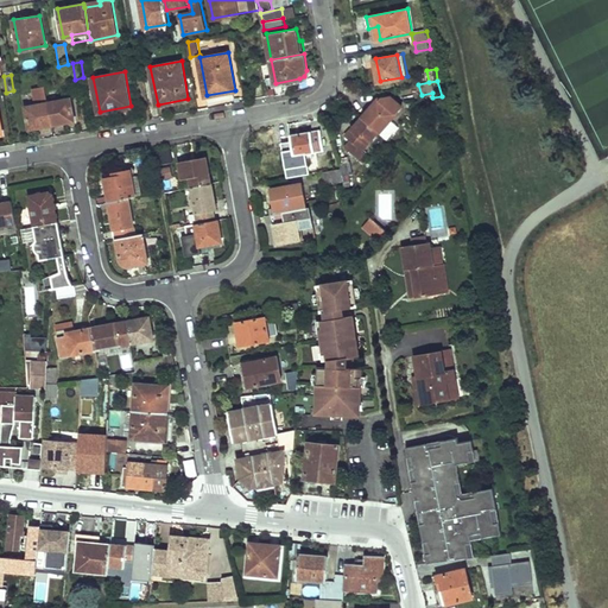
[(35,105),(48,102),(44,87),(31,89),(35,105)]
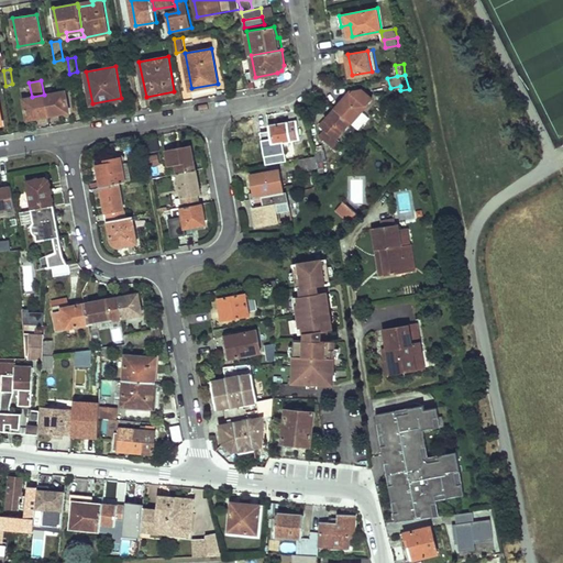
[(362,89),(350,91),(335,108),(351,121),(352,122),(362,110),(373,98),(362,89)]
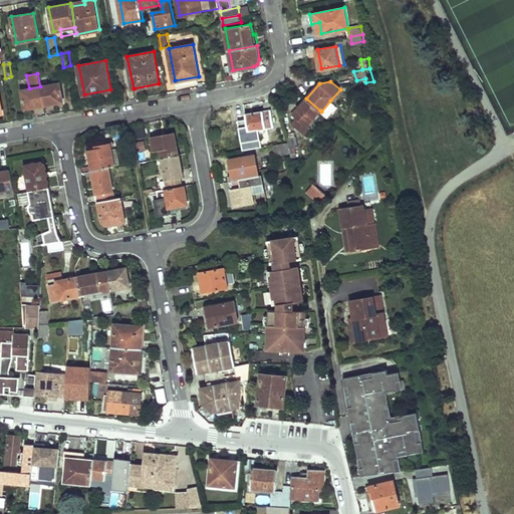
[(65,104),(60,82),(40,86),(44,108),(65,104)]
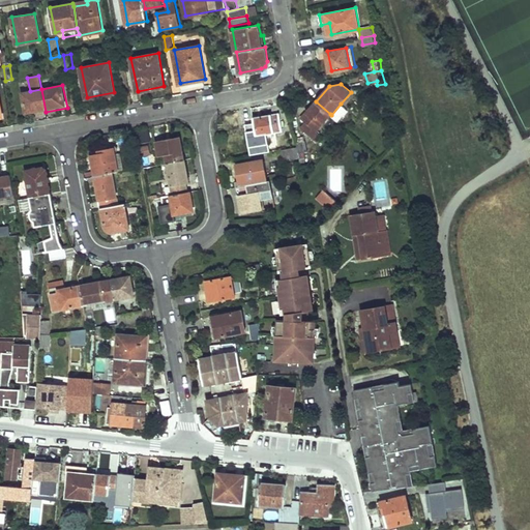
[(20,93),(24,116),(46,112),(41,89),(30,91),(20,93)]
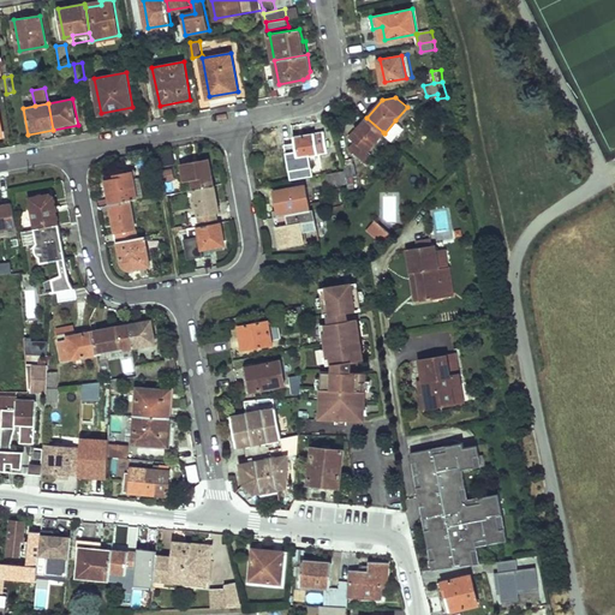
[(374,156),(368,150),(383,132),(366,118),(351,136),(357,142),(351,147),(369,163),(374,156)]
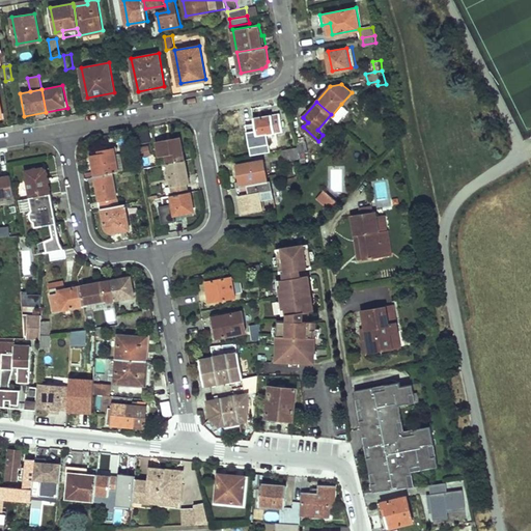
[(341,104),(332,115),(339,121),(348,110),(341,104)]
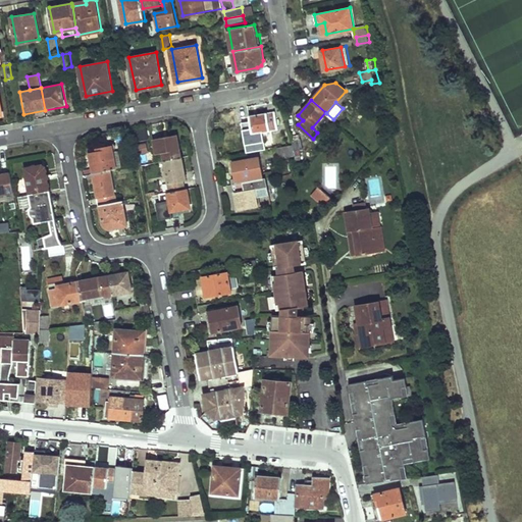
[(278,125),(274,108),(250,114),(251,122),(253,131),(278,125)]
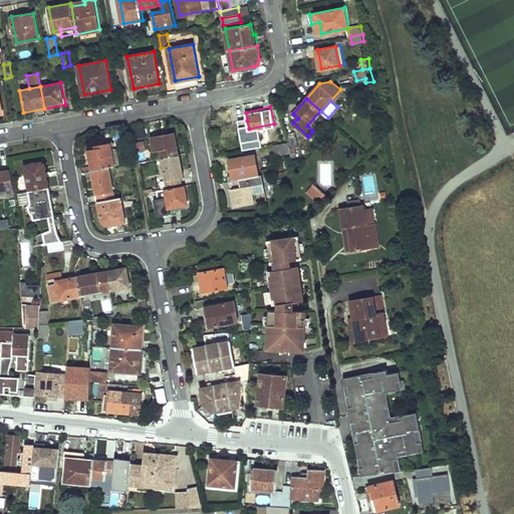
[(223,121),(228,146),(251,141),(249,129),(247,120),(243,120),(242,117),(223,121)]
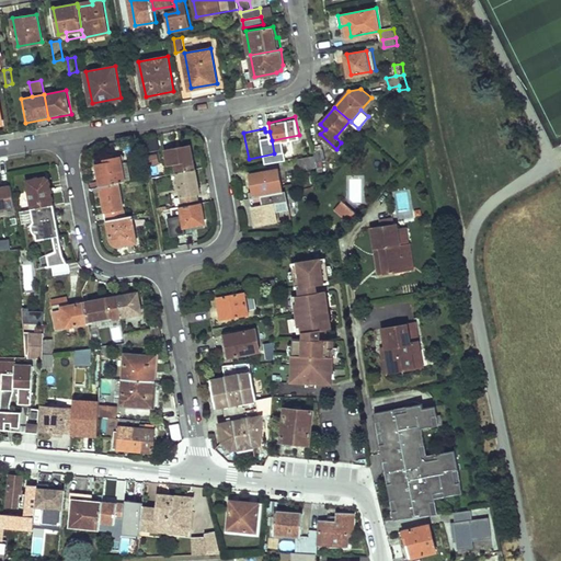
[(159,156),(157,145),(147,147),(149,158),(159,156)]
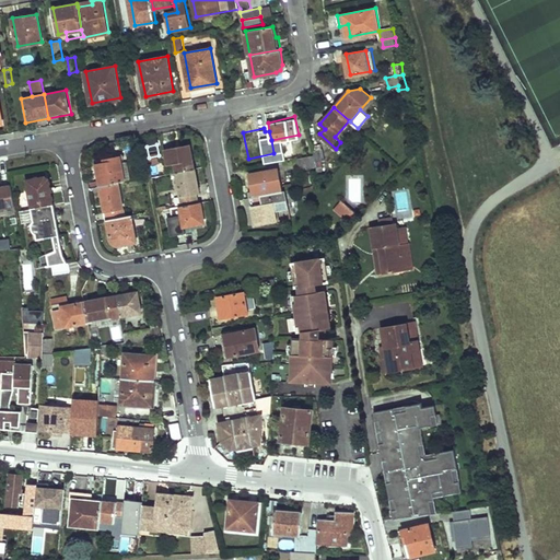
[(170,164),(175,163),(177,171),(196,167),(191,144),(166,149),(170,164)]
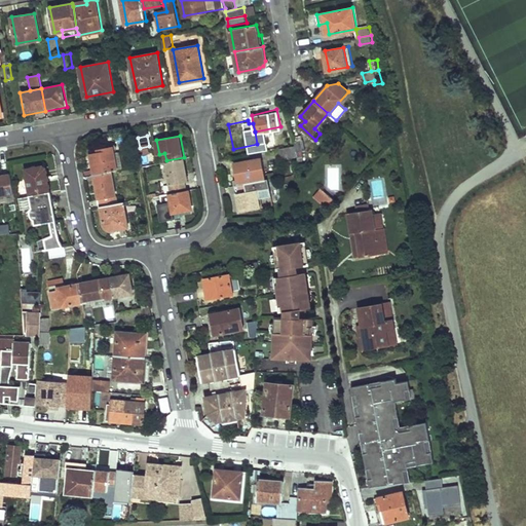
[(267,142),(257,144),(259,152),(268,150),(267,142)]
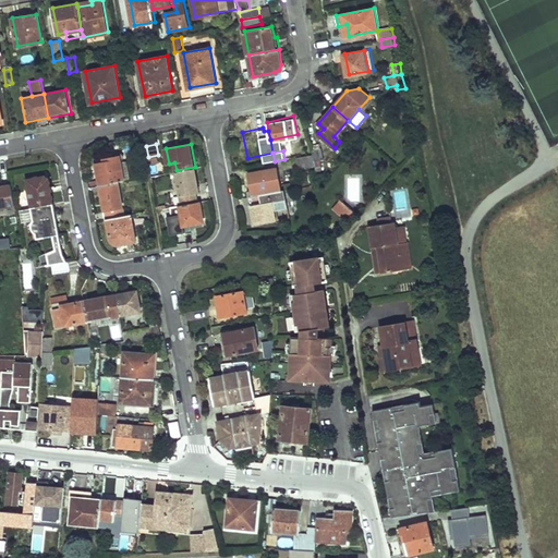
[(300,168),(316,165),(314,154),(298,157),(300,168)]
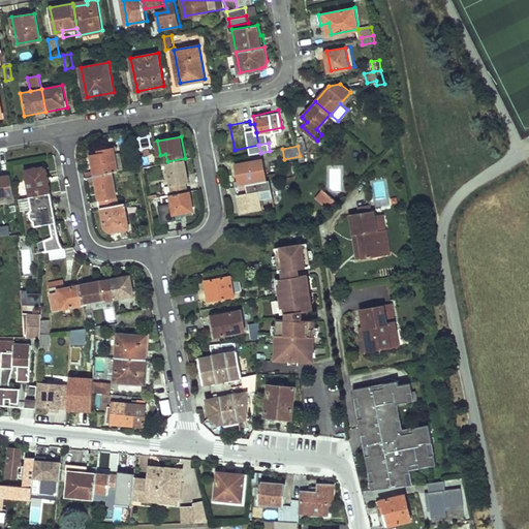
[(115,148),(92,152),(96,175),(114,172),(119,170),(115,148)]
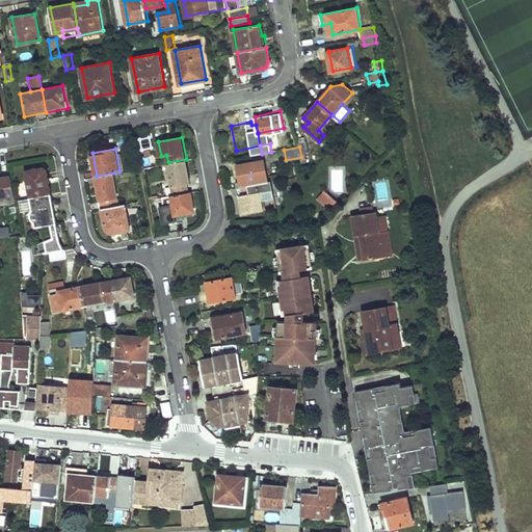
[(116,154),(120,171),(126,170),(123,153),(116,154)]
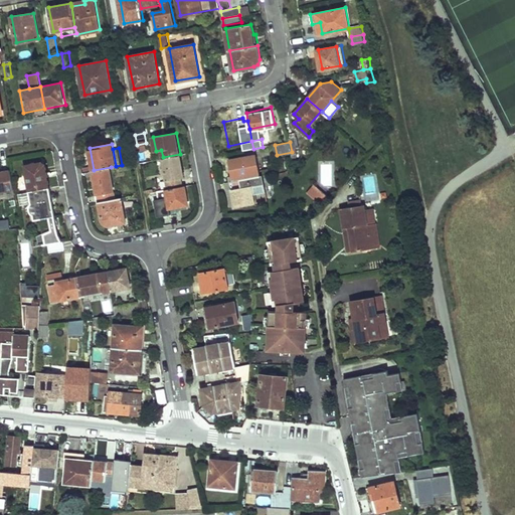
[(179,170),(183,170),(180,154),(163,157),(168,189),(182,186),(179,170)]
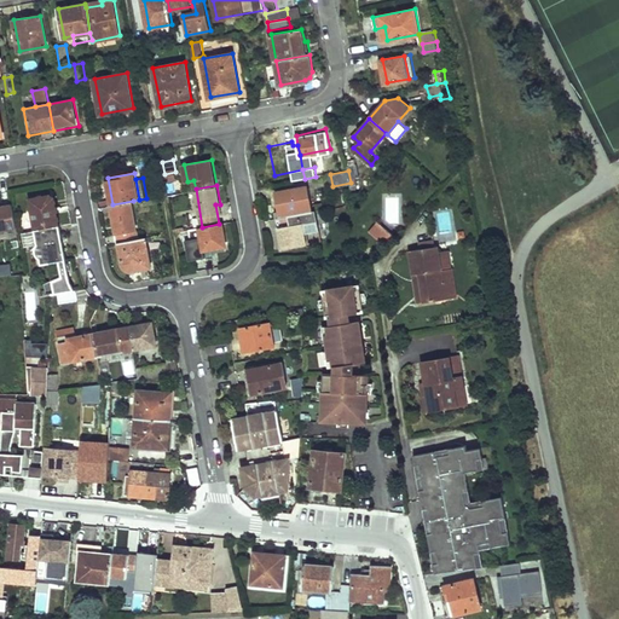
[(282,210),(277,212),(278,218),(282,217),(318,210),(327,209),(327,202),(312,204),(310,187),(278,194),(282,210)]
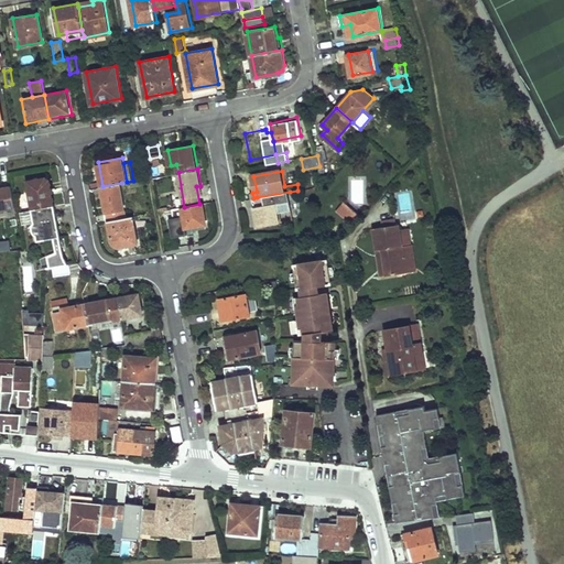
[(49,176),(28,181),(34,209),(55,205),(49,176)]
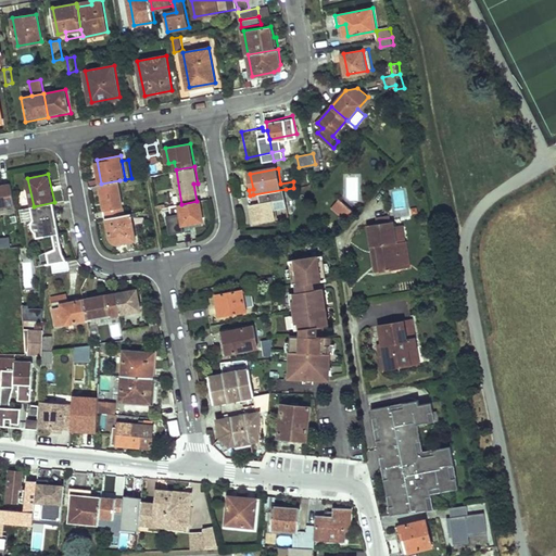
[(101,184),(106,217),(125,214),(119,180),(101,184)]
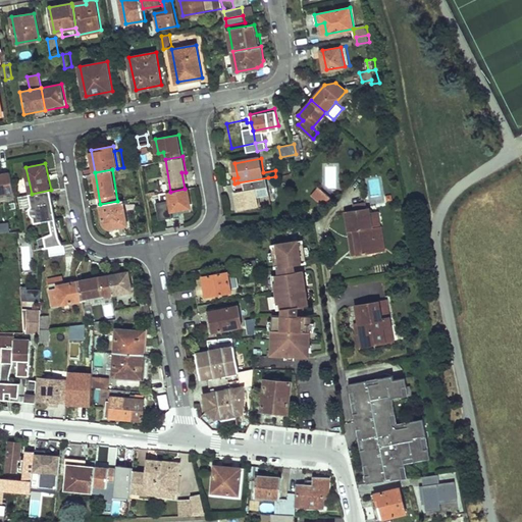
[(292,173),(294,183),(300,174),(300,171),(292,173)]
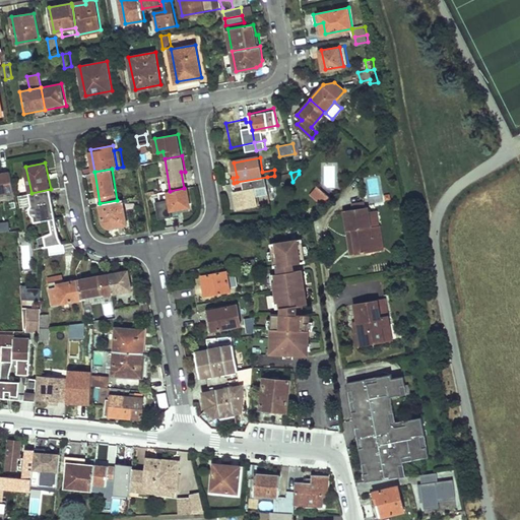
[(0,193),(15,190),(12,172),(0,174),(0,193)]
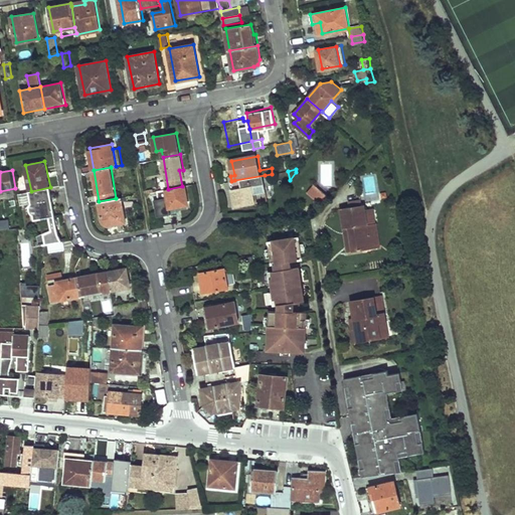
[(262,184),(267,183),(265,175),(234,180),(236,190),(232,191),(236,207),(258,203),(255,193),(264,192),(262,184)]
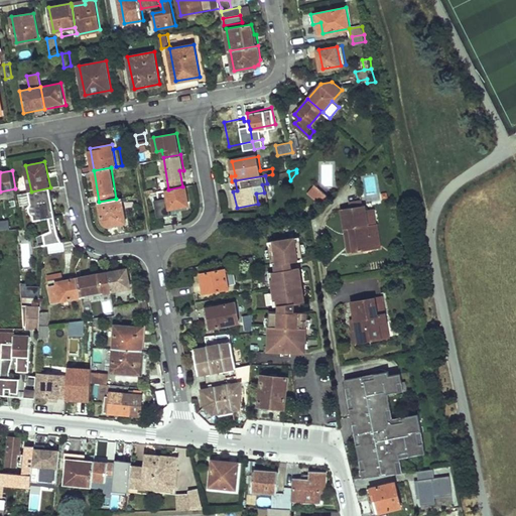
[(330,199),(313,184),(306,194),(321,207),(330,199)]
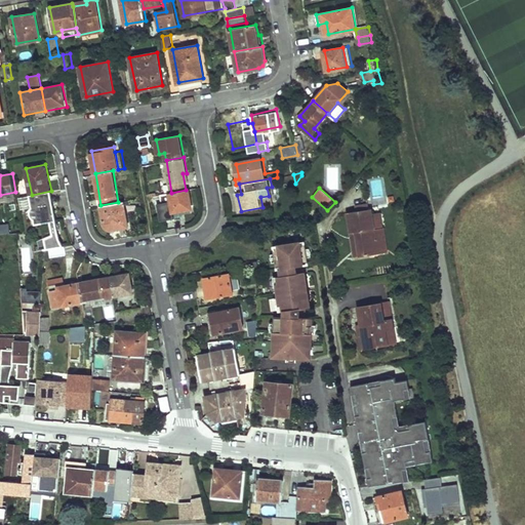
[(171,193),(169,193),(161,195),(162,201),(157,202),(160,218),(174,216),(173,211),(180,209),(179,208),(192,206),(190,189),(186,190),(171,193)]
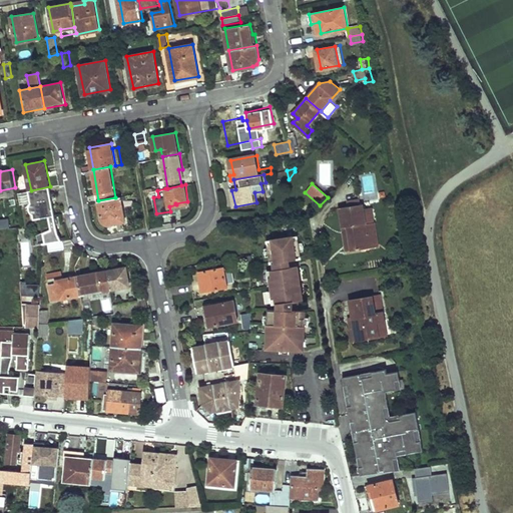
[(50,186),(31,190),(30,190),(36,218),(48,216),(51,228),(43,232),(45,243),(62,241),(54,214),(50,186)]
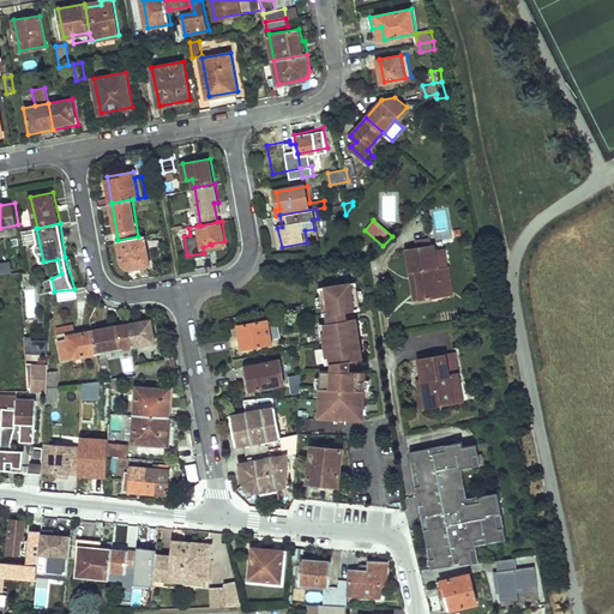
[(146,239),(152,238),(151,234),(138,236),(118,240),(121,259),(127,266),(134,266),(151,264),(146,239)]
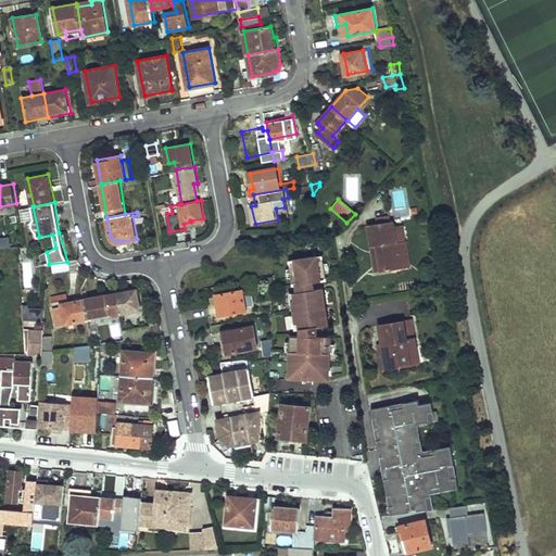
[(379,222),(369,223),(373,244),(378,243),(383,269),(403,266),(402,256),(411,255),(408,238),(406,238),(399,239),(395,224),(394,218),(392,219),(379,222)]
